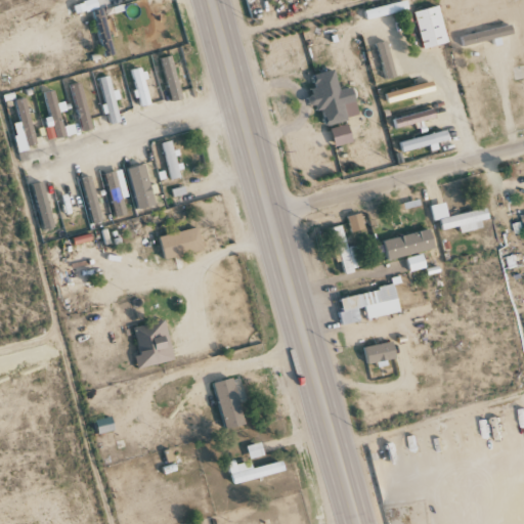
[(115,54),(101,0),(74,7),(76,14),(91,10),(102,57),(115,54)]
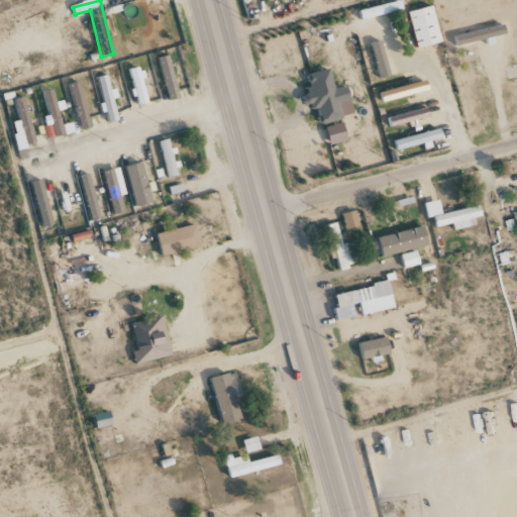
[(353,8),(355,18),(397,12),(395,2),(353,8)]
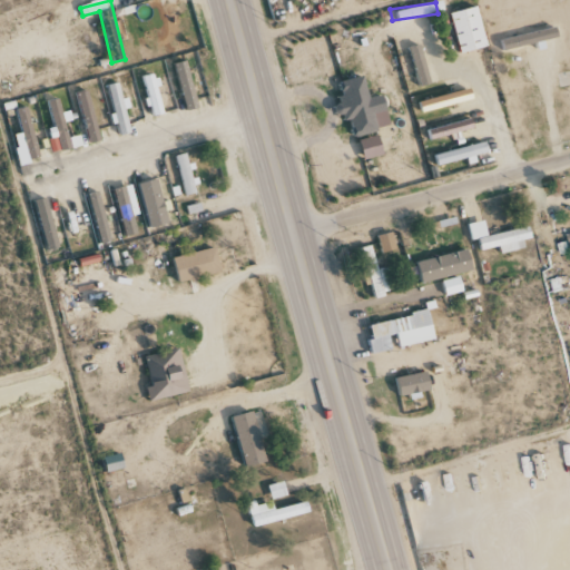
[(445,12),(453,52),(479,47),(471,7),(445,12)]
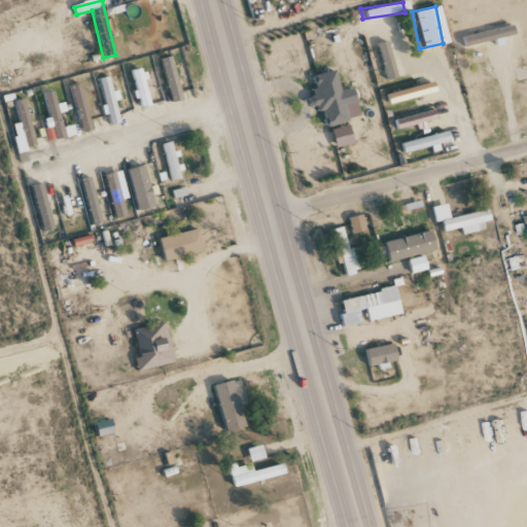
[(460,46),(510,34),(507,24),(458,37),(460,46)]
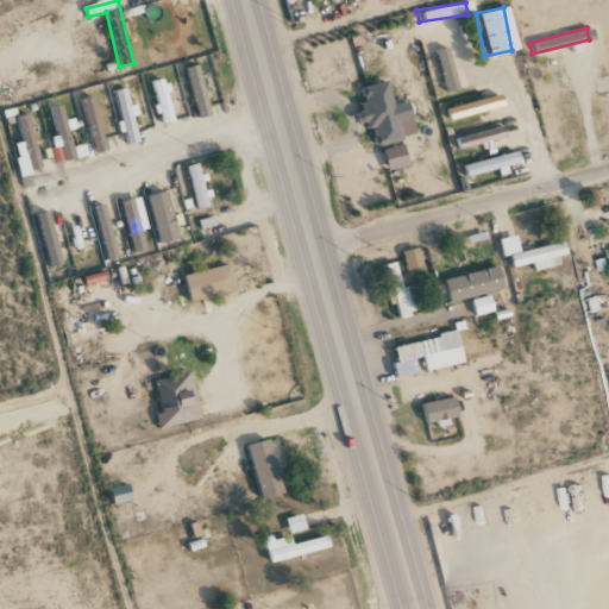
[(454,88),(443,46),(429,50),(443,92),(454,88)]
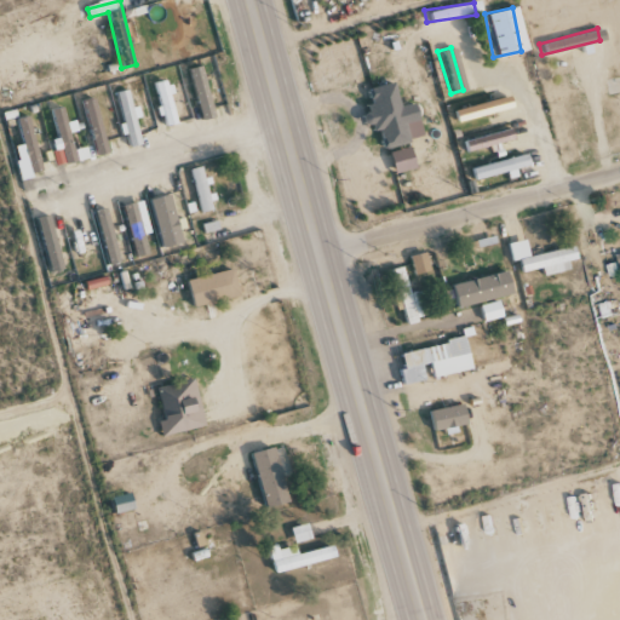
[(214,118),(204,67),(190,69),(202,120),(214,118)]
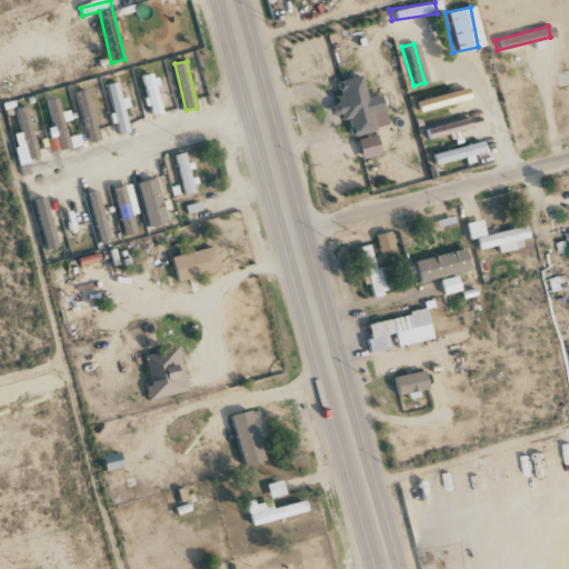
[(141,77),(147,99),(146,99),(150,117),(165,113),(155,73),(141,77)]
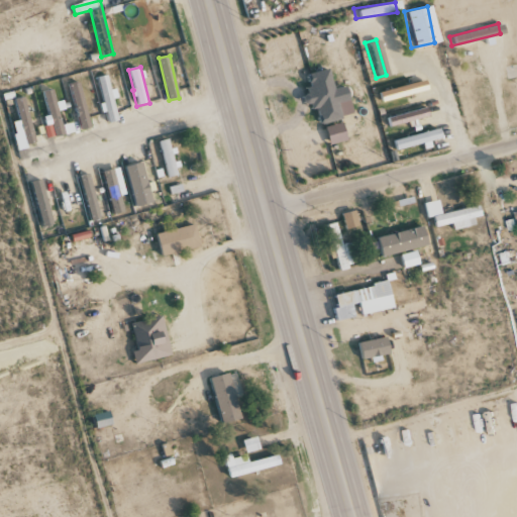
[(341,86),(329,89),(323,69),(302,74),(307,95),(314,123),(348,114),(341,86)]
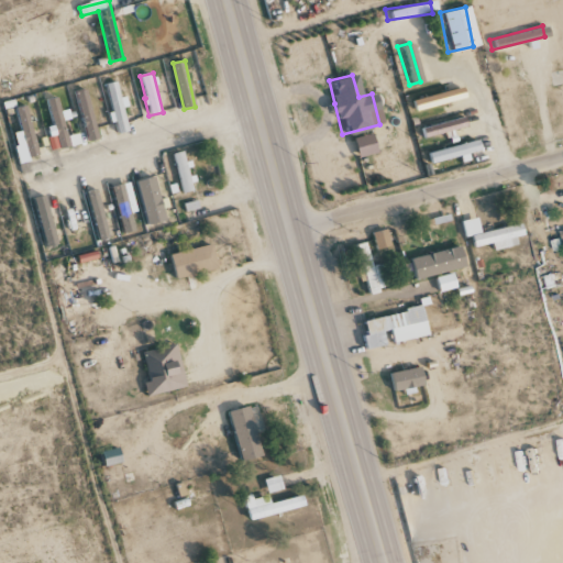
[(123,107),(128,107),(127,96),(120,97),(117,81),(106,84),(112,122),(116,122),(118,133),(129,131),(123,107)]
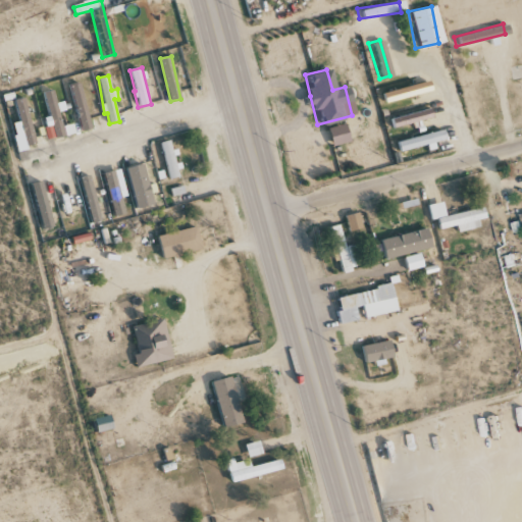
[(380,104),(426,90),(423,81),(377,94),(380,104)]
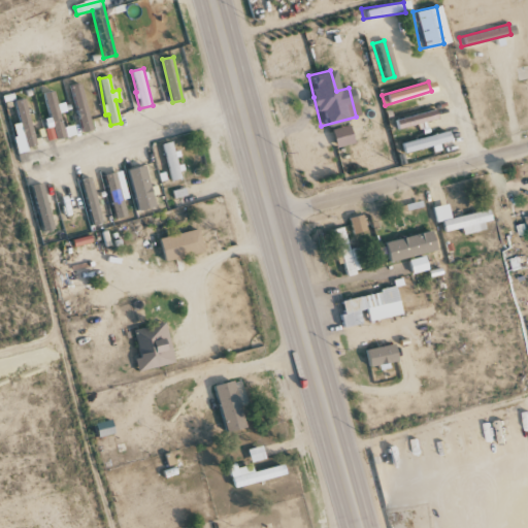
[(75,135),(73,125),(63,128),(55,91),(43,94),(48,118),(43,119),(48,140),(75,135)]
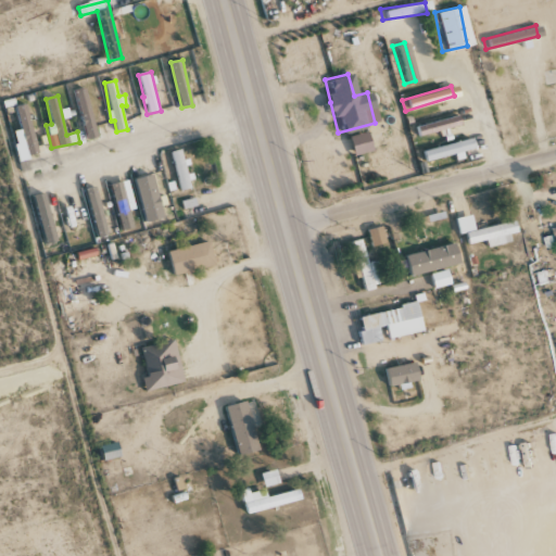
[(21,129),(14,131),(17,142),(25,140),(28,155),(38,153),(27,104),(15,106),(21,129)]
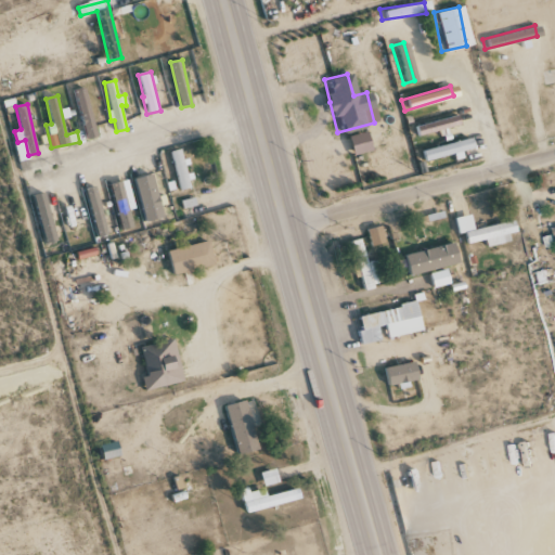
[(410,127),(412,136),(457,125),(454,115),(410,127)]
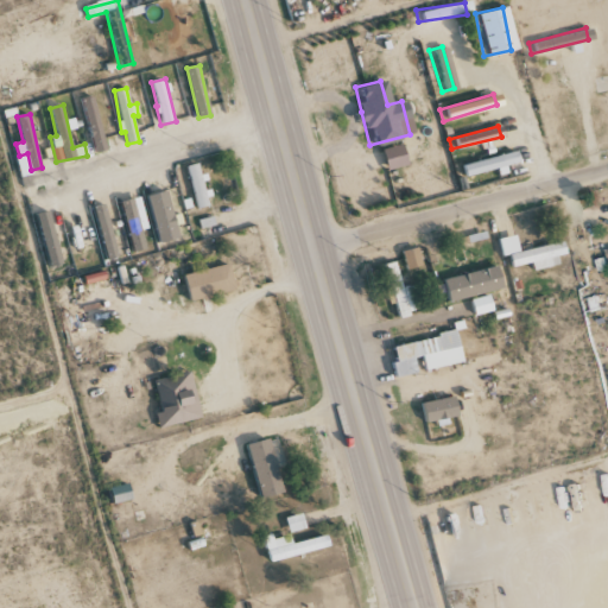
[(377,150),(381,170),(401,165),(397,145),(377,150)]
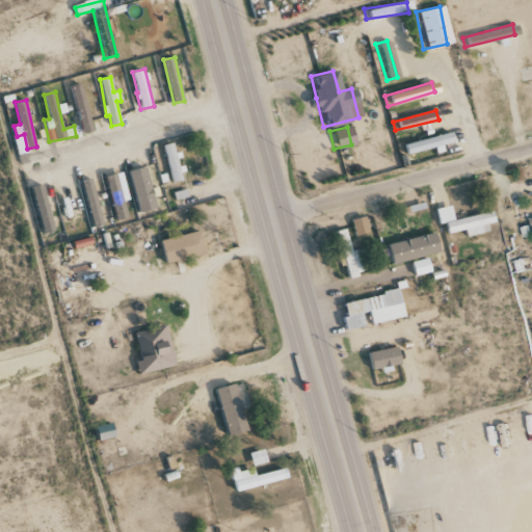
[(449,143),(447,133),(399,143),(401,154),(449,143)]
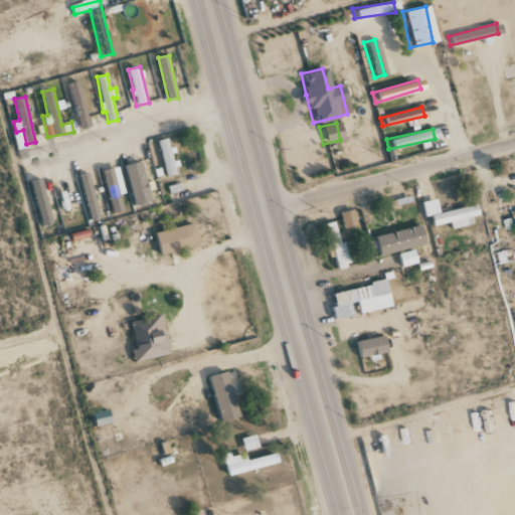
[(167,138),(158,141),(168,177),(177,174),(167,138)]
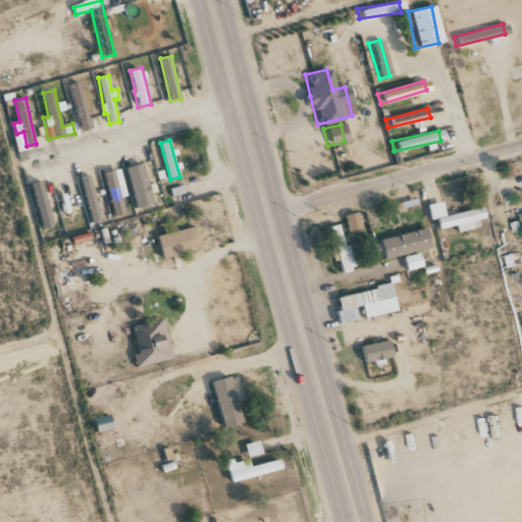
[(128,167),(136,208),(153,205),(146,164),(128,167)]
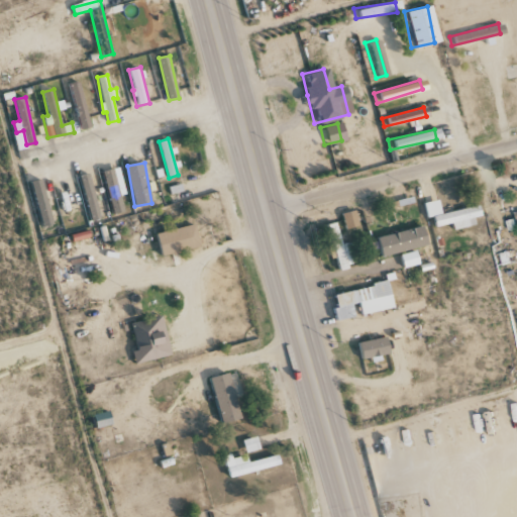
[(126,194),(119,167),(103,171),(114,214),(125,212),(120,195),(126,194)]
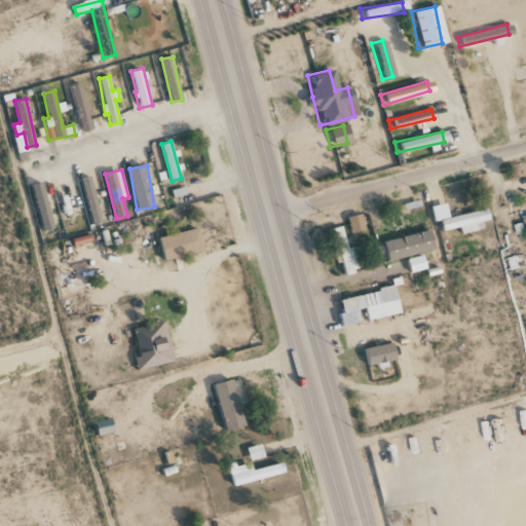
[(444,217),(442,203),(426,207),(429,222),(436,221),(438,231),(455,227),(456,233),(479,229),(478,221),(486,220),(484,209),(444,217)]
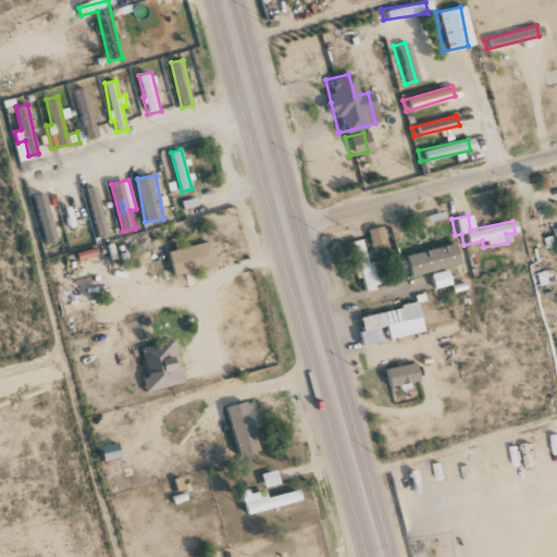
[(382,244),(379,226),(364,230),(368,246),(382,244)]
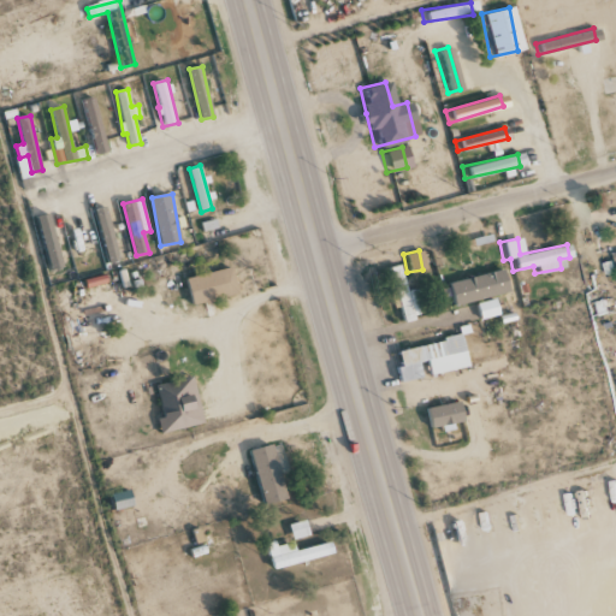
[(397,321),(420,315),(414,289),(403,291),(397,265),(385,267),(397,321)]
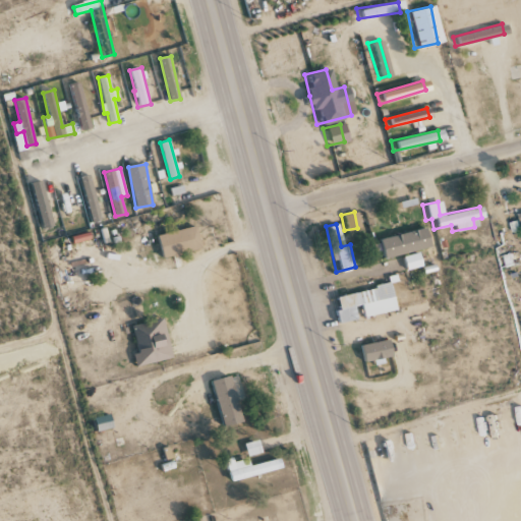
[(164,258),(203,249),(197,226),(159,235),(164,258)]
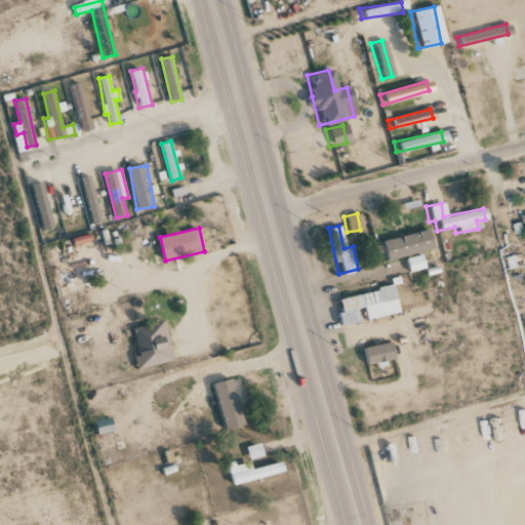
[(377,241),(381,260),(430,248),(426,230),(377,241)]
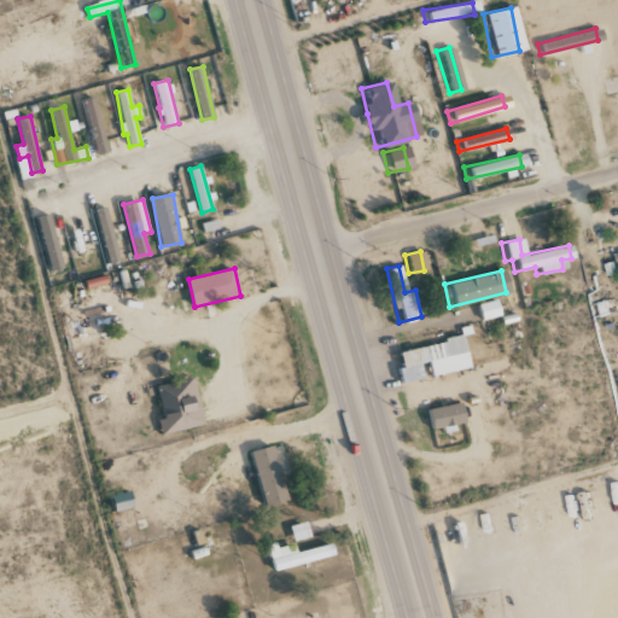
[(476,320),(495,316),(493,301),(473,303),(476,320)]
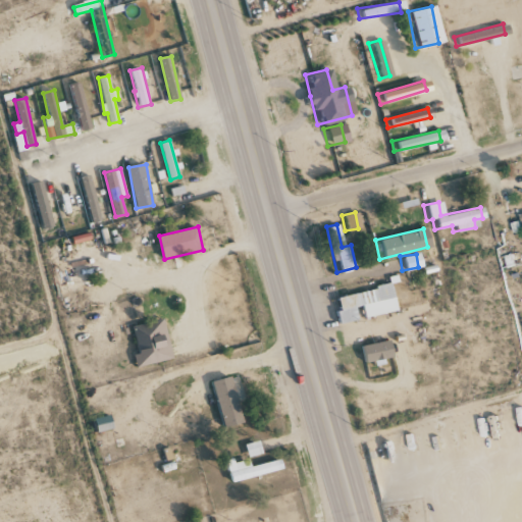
[(393,312),(388,286),(331,296),(335,321),(393,312)]
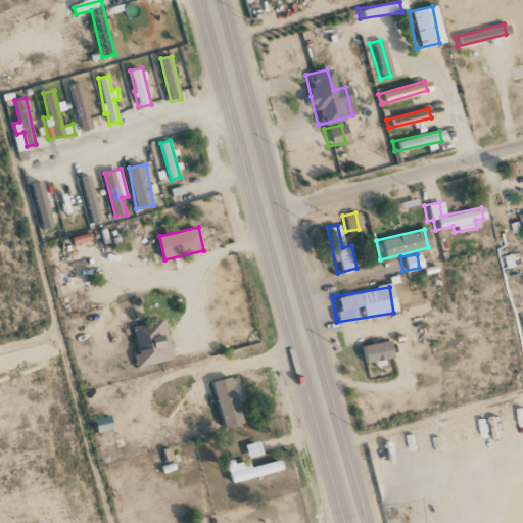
[(173,361),(165,321),(134,326),(139,355),(135,357),(137,367),(173,361)]
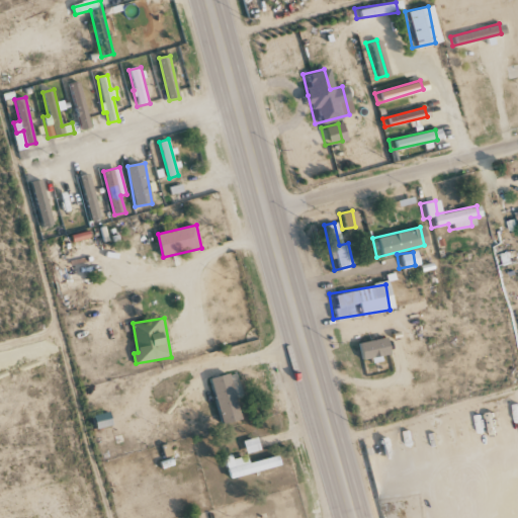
[(354,342),(356,360),(367,359),(385,357),(383,339),(354,342)]
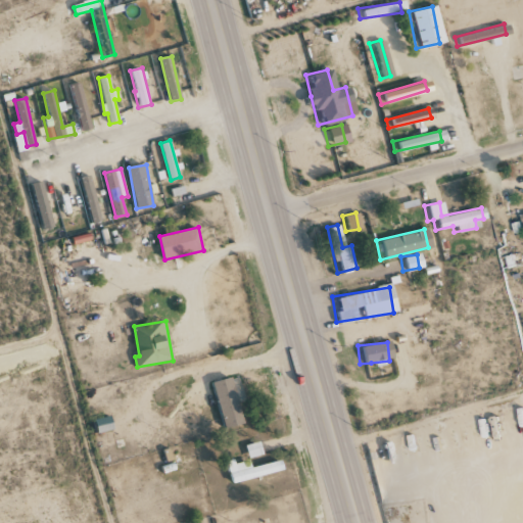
[(244,425),(233,378),(214,382),(225,429),(244,425)]
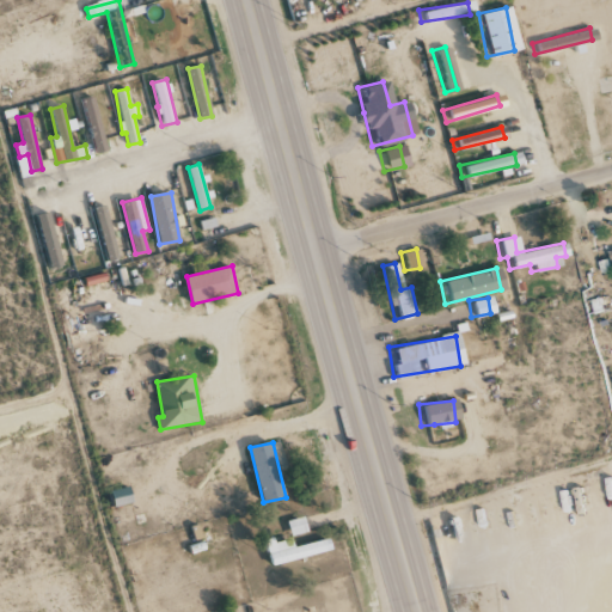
[(111,490),(115,507),(134,503),(130,487),(111,490)]
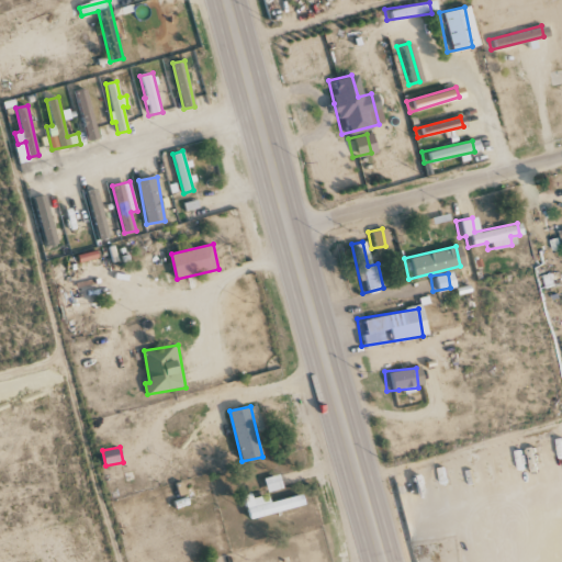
[(263,479),(267,493),(283,489),(279,474),(263,479)]
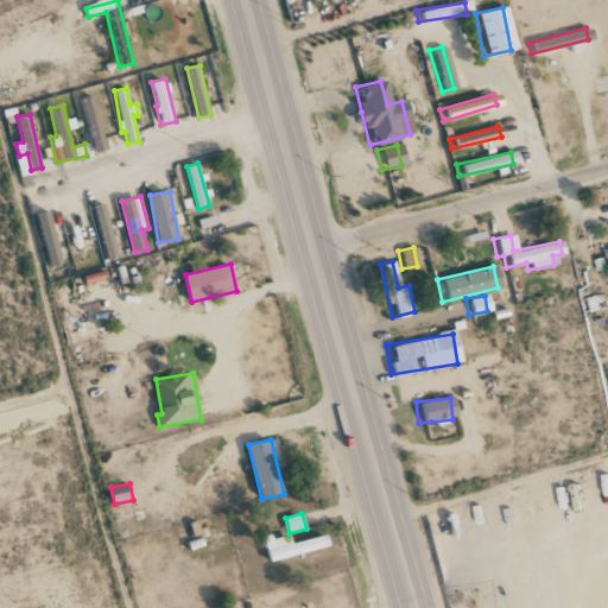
[(330,548),(328,536),(285,545),(284,537),(273,539),(272,534),(264,536),(270,562),(330,548)]
